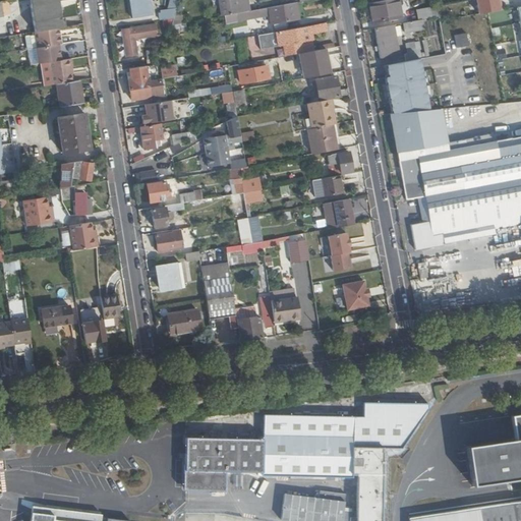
[(59,0),(31,0),(37,32),(59,27),(64,26),(59,0)]
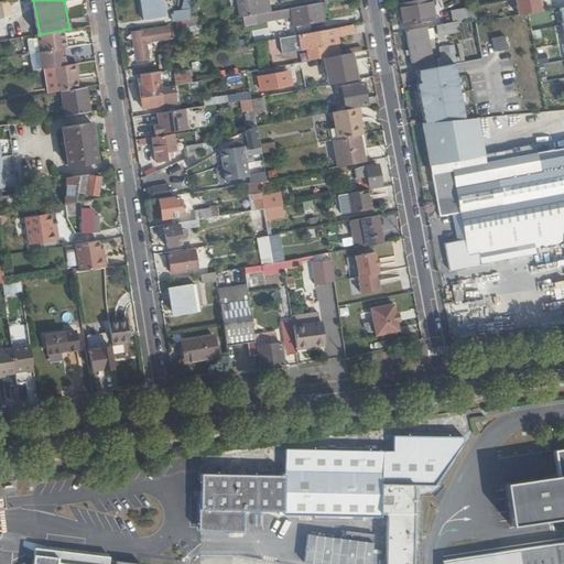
[(140,0),(143,20),(166,17),(163,0),(140,0)]
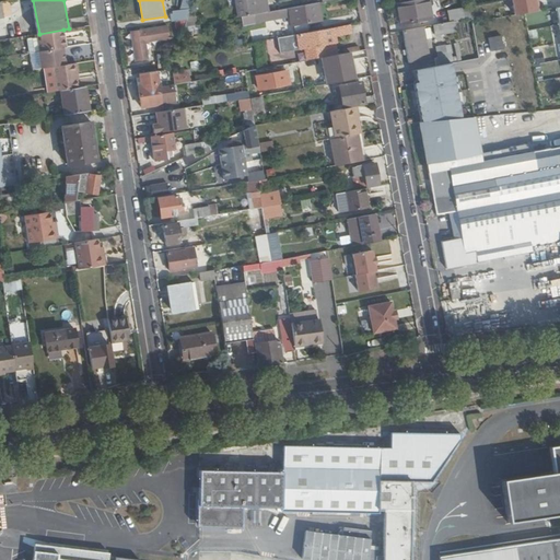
[(172,15),(173,22),(175,22),(187,20),(193,0),(184,0),(183,11),(174,12),(174,14),(172,15)]
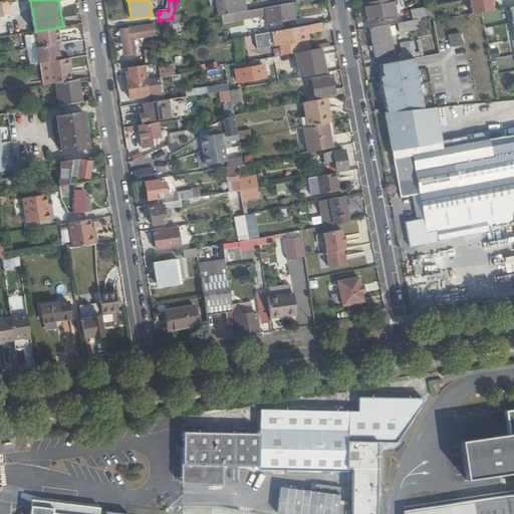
[(187,23),(183,0),(177,0),(172,18),(170,26),(187,23)]
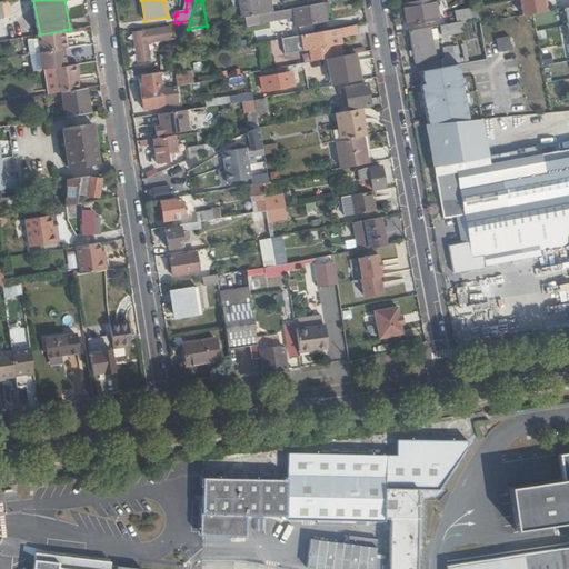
[(238,0),(242,19),(261,16),(259,2),(266,0),(267,5),(272,3),(271,0),(238,0)]
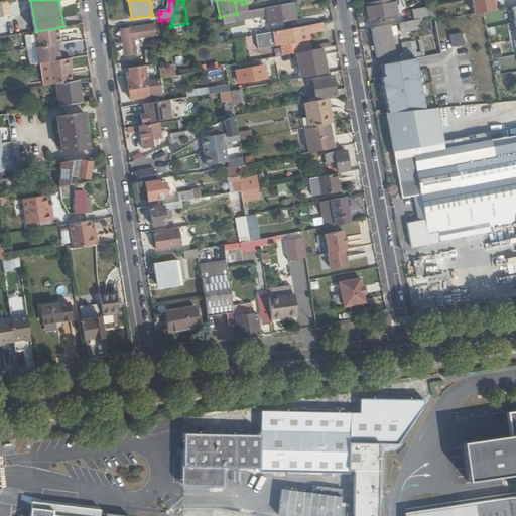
[(394,0),(385,0),(367,3),(370,22),(397,17),(394,0)]
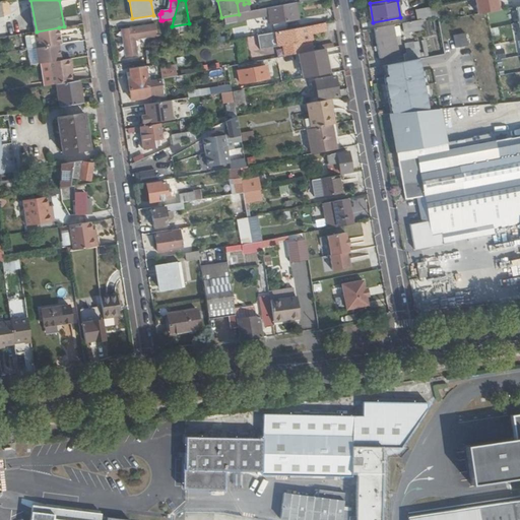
[(500,11),(498,0),(475,0),(477,15),(500,11)]
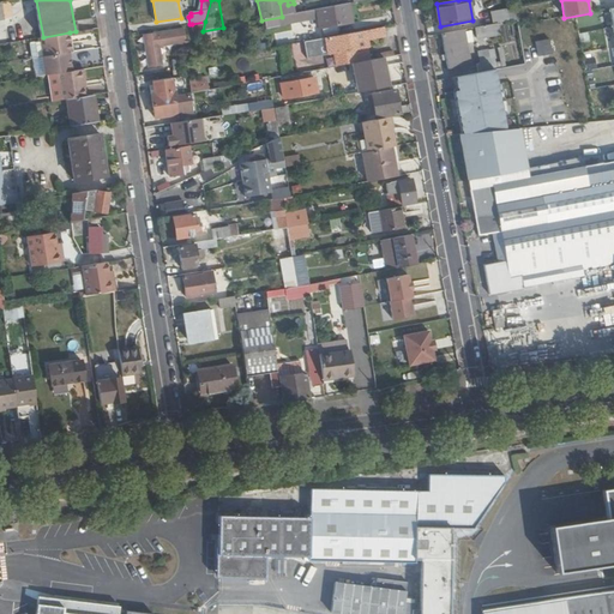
[(351,23),(348,4),(317,10),(318,19),(320,29),(351,23)]
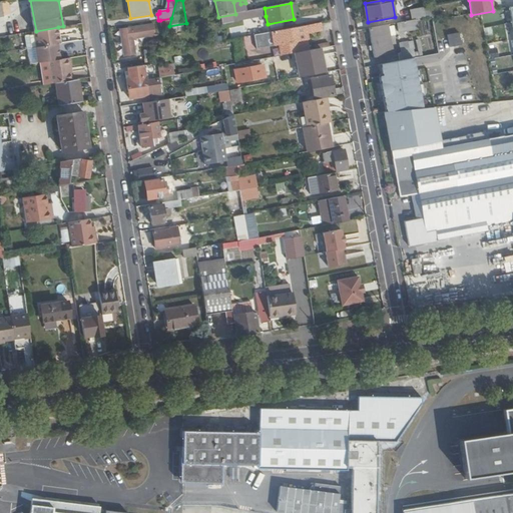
[(266,16),(265,8),(241,12),(243,18),(262,15),(262,17),(266,16)]
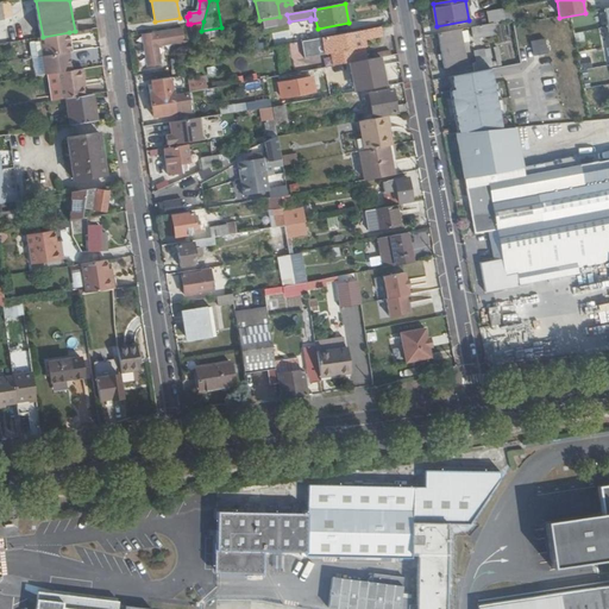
[(494,24),(498,23),(497,12),(477,16),(479,26),(494,24)]
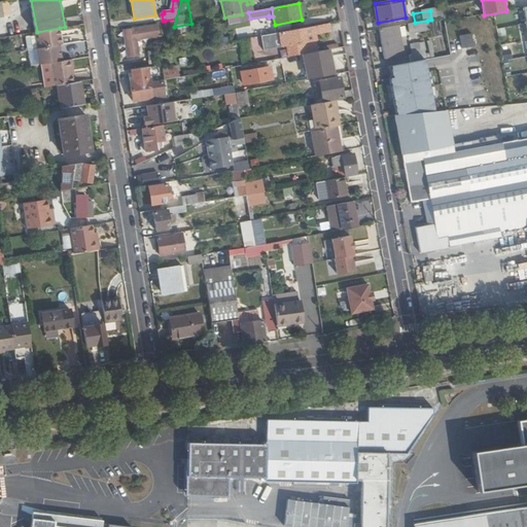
[(174,27),(176,19),(165,21),(166,29),(174,27)]
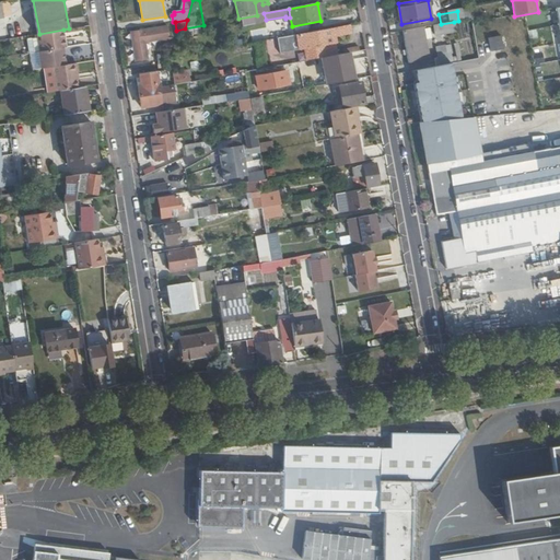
[(268,31),(278,30),(276,20),(266,22),(268,31)]
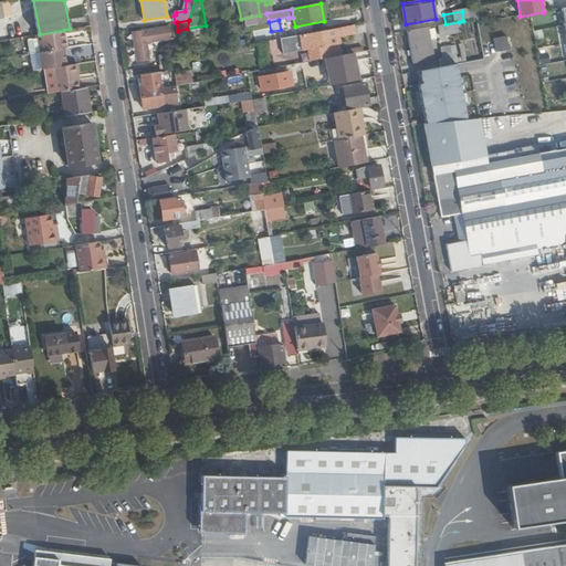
[(446,24),(438,25),(440,35),(461,31),(459,22),(446,24)]
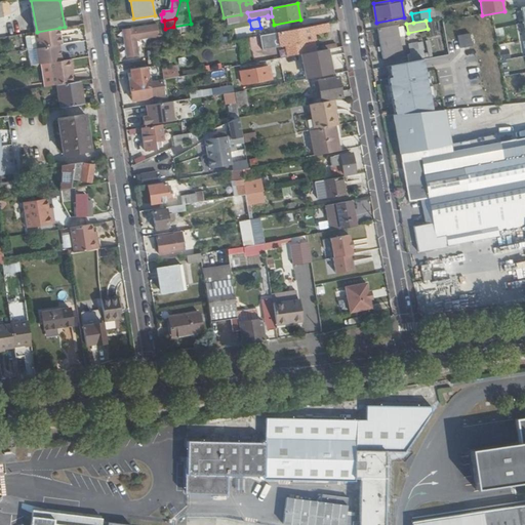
[(332,30),(331,22),(261,35),(265,48),(288,44),(290,54),(312,50),(316,50),(314,40),(317,40),(315,33),(332,30)]
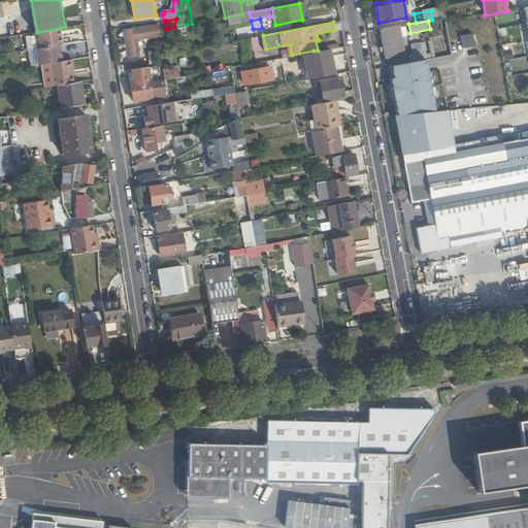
[(159,26),(124,30),(128,58),(139,56),(137,40),(160,37),(159,26)]
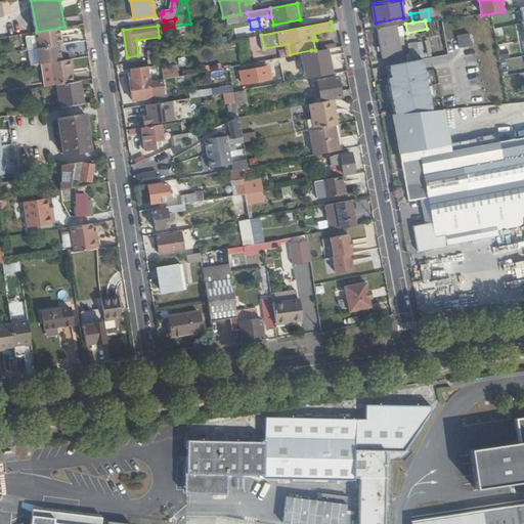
[(59,28),(37,32),(35,32),(35,35),(37,48),(38,63),(50,62),(62,59),(60,43),(61,43),(59,28)]
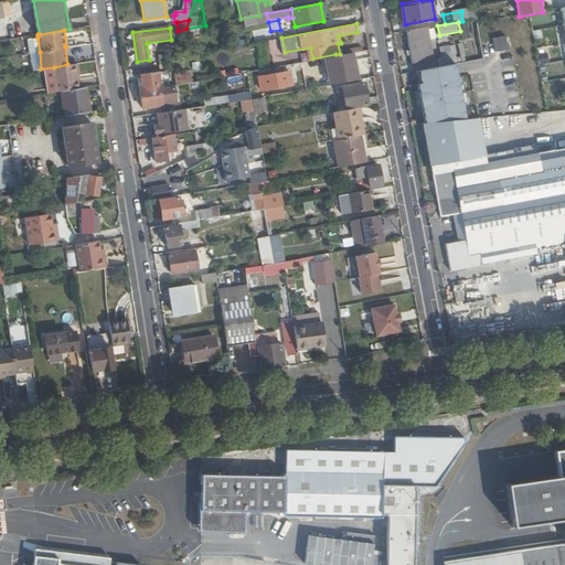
[(428,30),(407,33),(413,64),(433,61),(428,30)]
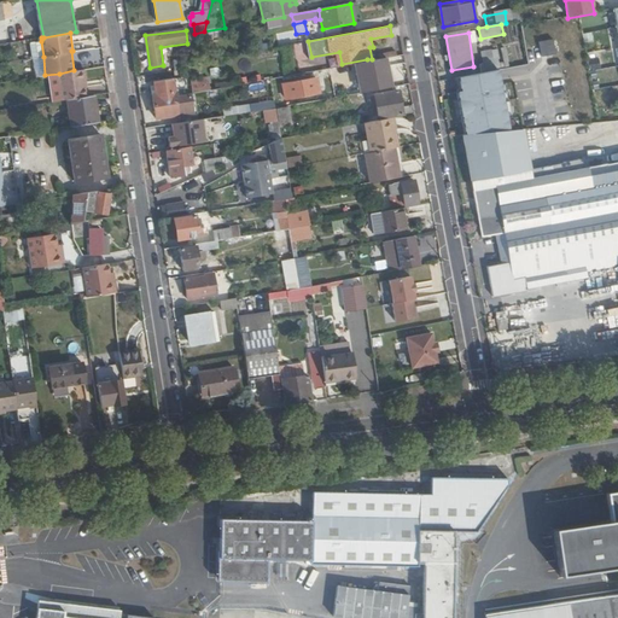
[(551,40),(538,42),(542,58),(554,56),(551,40)]
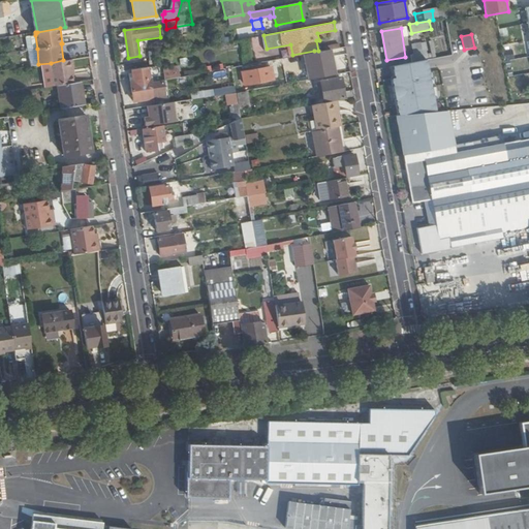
[(37,49),(35,35),(27,36),(29,50),(37,49)]
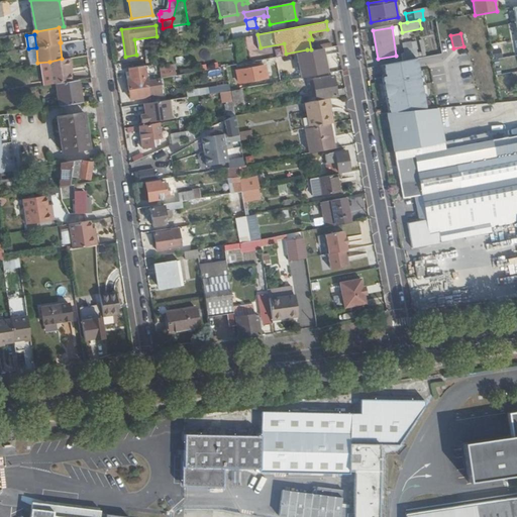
[(247,38),(249,52),(256,50),(254,36),(247,38)]
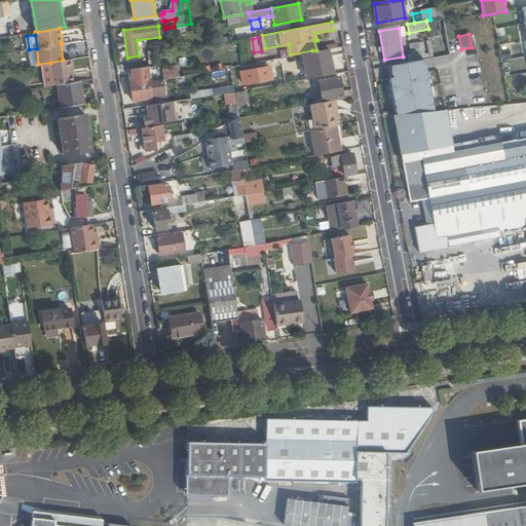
[(409,43),(411,61),(425,59),(422,42),(409,43)]
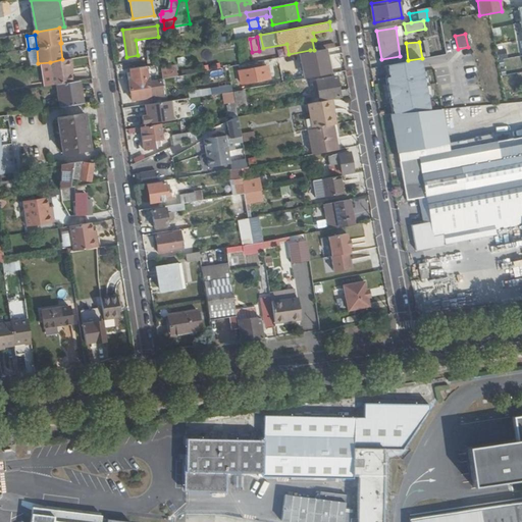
[(328,48),(316,50),(316,55),(317,57),(329,54),(328,48)]
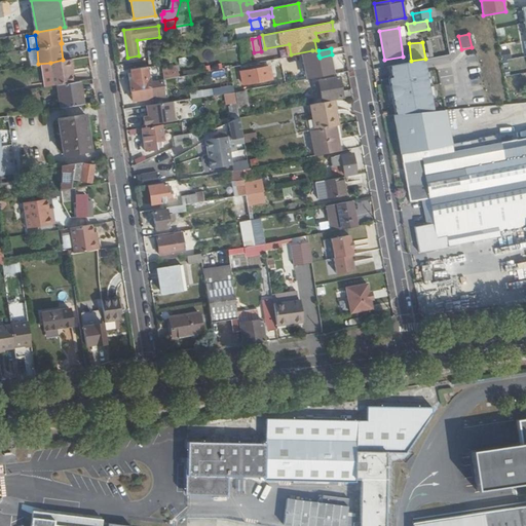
[(147,52),(149,61),(162,59),(163,54),(165,49),(147,52)]
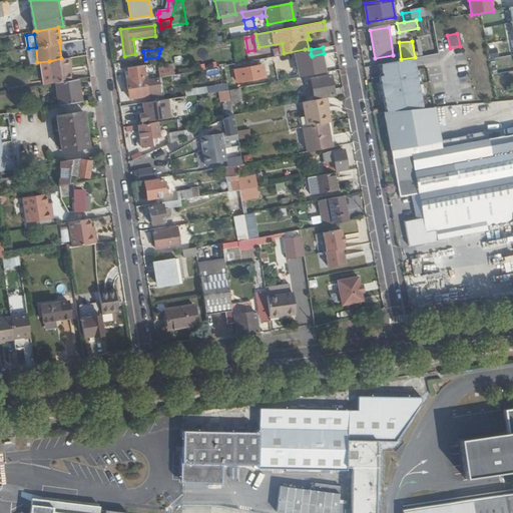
[(52,83),(56,82),(73,79),(70,57),(61,58),(49,61),(52,83)]
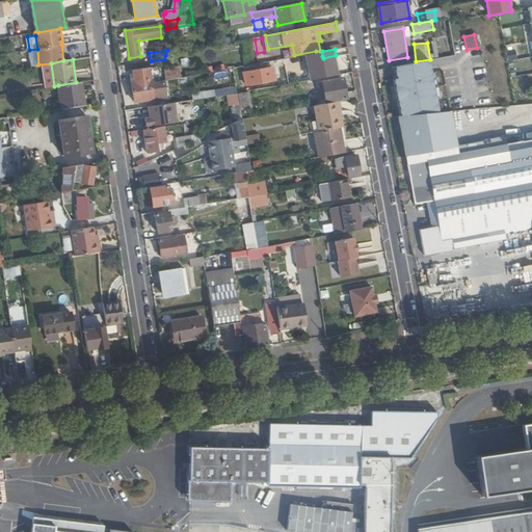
[(414,60),(393,64),(396,79),(431,72),(429,60),(414,63),(414,60)]
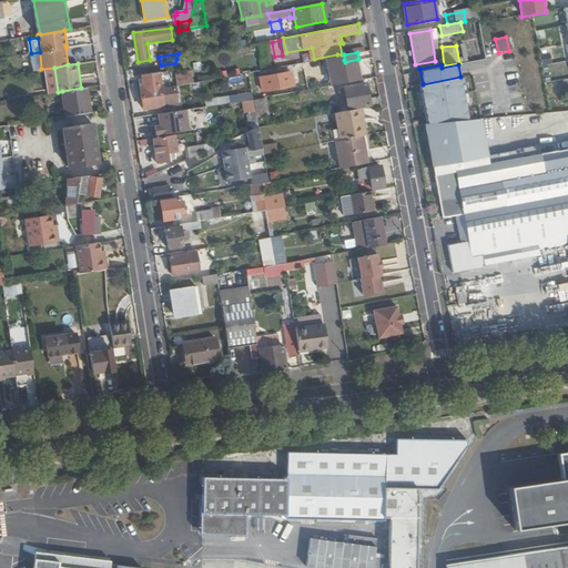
[(308,90),(331,85),(330,83),(341,81),(337,66),(323,69),(323,66),(305,69),(308,90)]
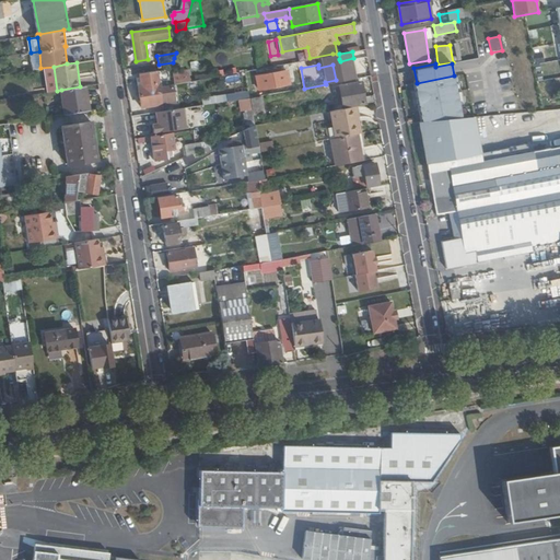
[(175,84),(190,81),(189,68),(173,71),(175,84)]
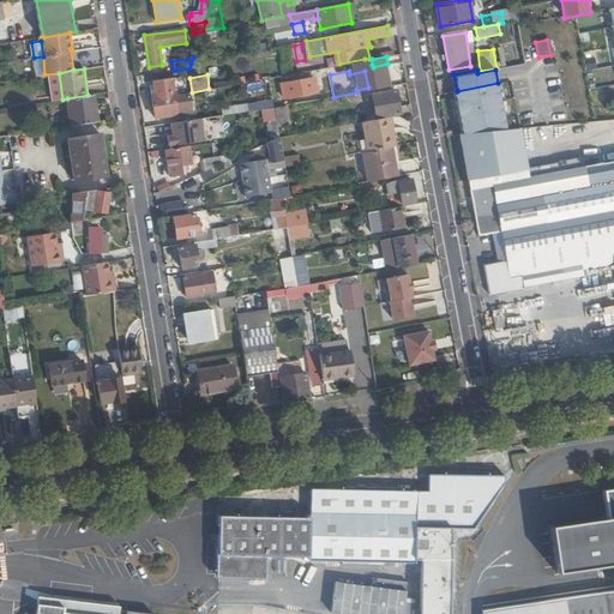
[(269,77),(274,108),(282,107),(277,76),(269,77)]
